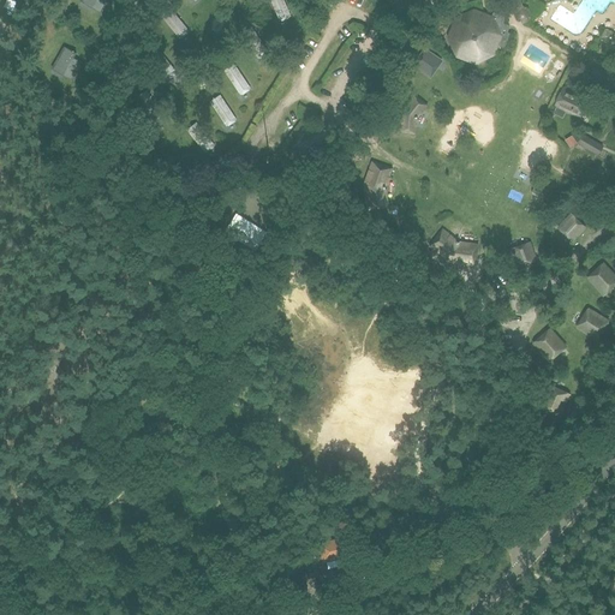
[(82,0),(82,3),(100,13),(107,0),(82,0)]
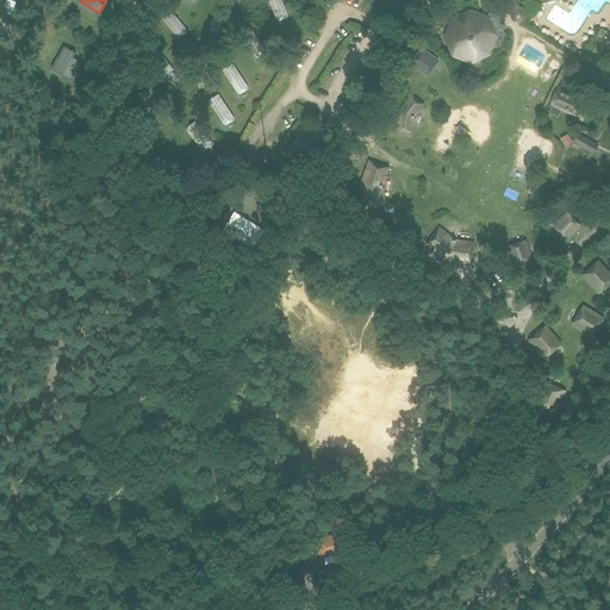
[(282,0),(268,0),(275,14),(286,11),(282,0)]
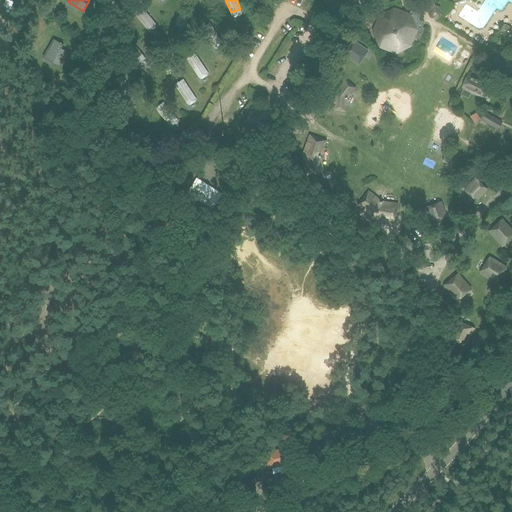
[(425,0),(427,1),(430,2),(432,7),(430,8),(429,13),(431,17),(436,19),(441,17),(442,12),(440,7),(435,6),(433,1),(433,0),(425,0)]
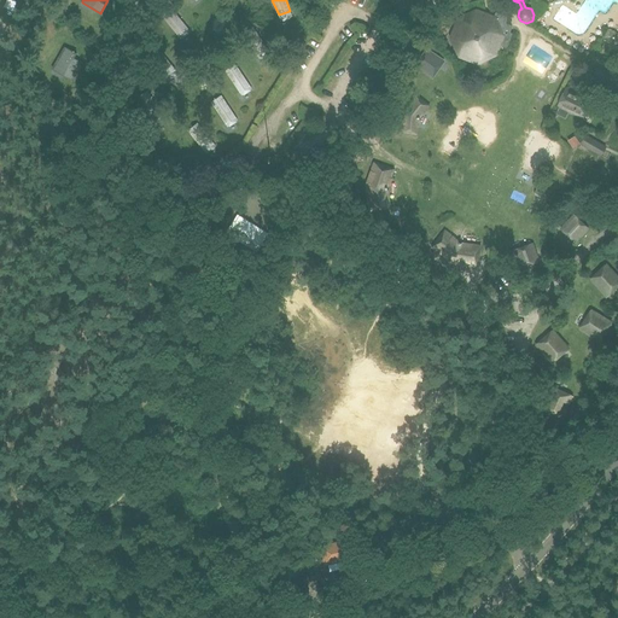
[(15,27),(21,15),(9,7),(1,19),(15,27)]
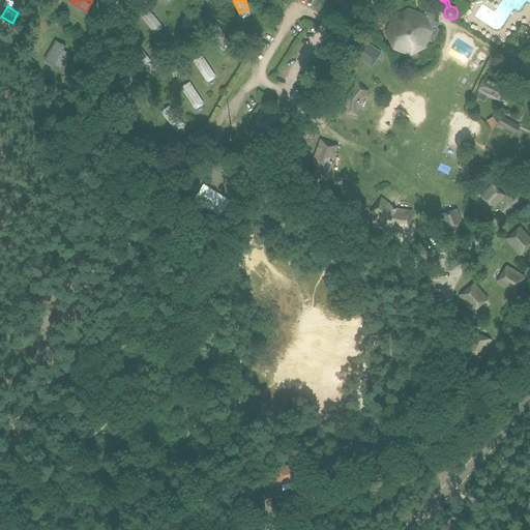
[(147,7),(139,13),(153,32),(162,25),(147,7)]
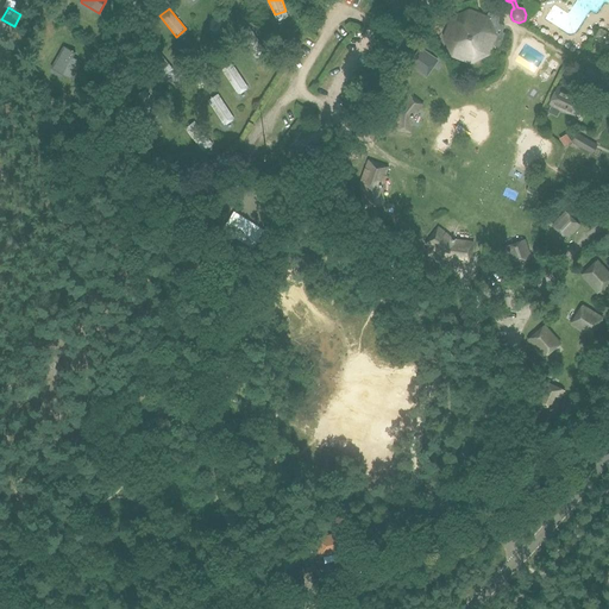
[(469,10),(450,18),(443,36),(447,49),(451,56),(471,64),(490,55),(494,45),(497,46),(500,45),(504,33),(502,32),(504,27),(503,27),(504,25),(502,18),(498,17),(498,16),(488,12),(487,16),(469,10)]
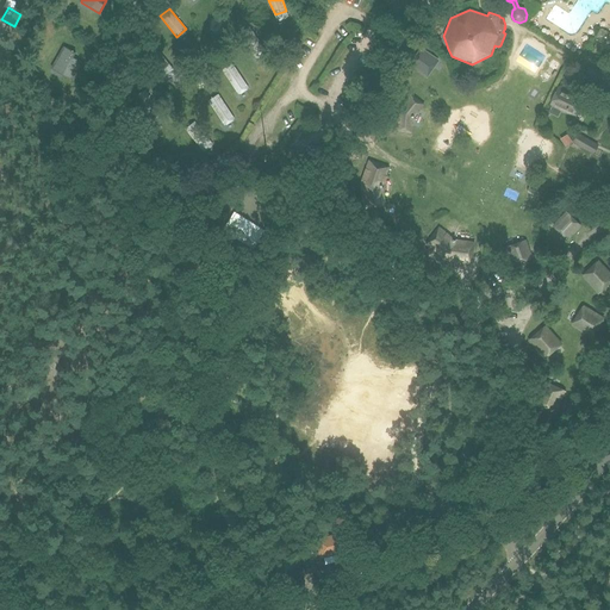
[(250,26),(240,33),(256,57),(266,50),(250,26)]
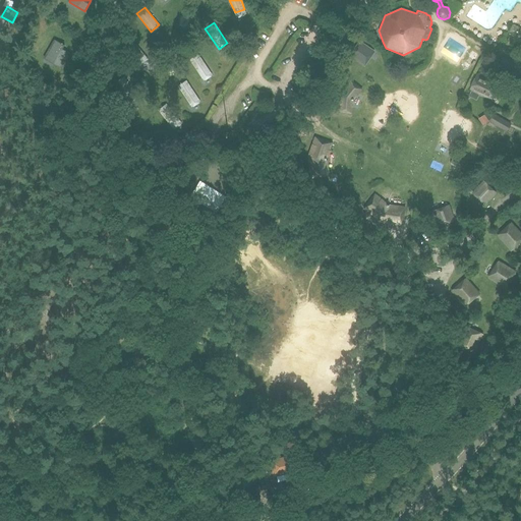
[(520,30),(513,24),(508,34),(520,41),(520,39),(520,30)]
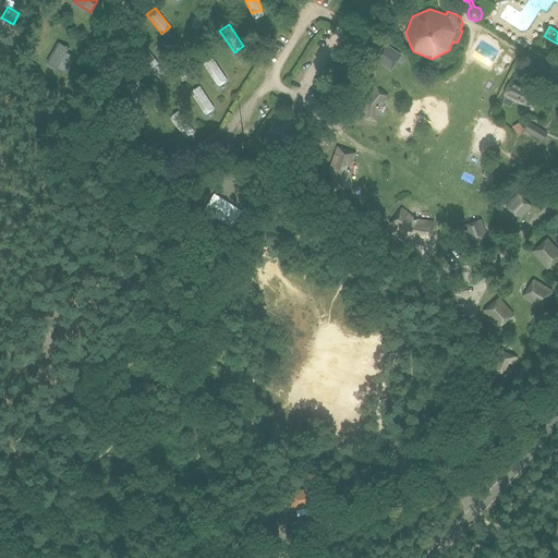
[(483,41),(478,48),(498,59),(502,52),(483,41)]
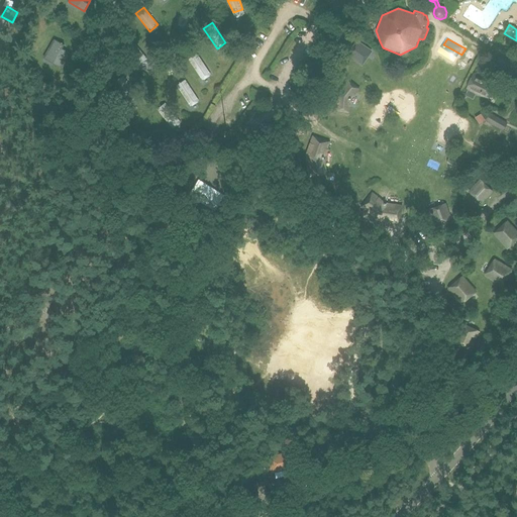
[(64,45),(55,39),(44,59),(60,68),(68,53),(63,48),(64,45)]
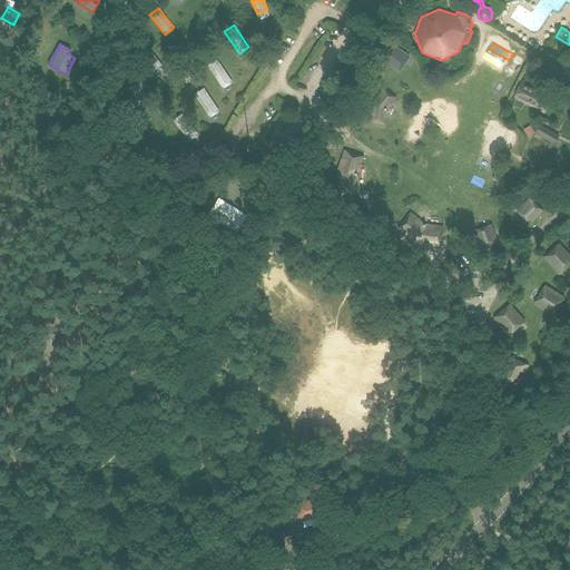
[(147,46),(138,52),(154,74),(164,66),(147,46)]
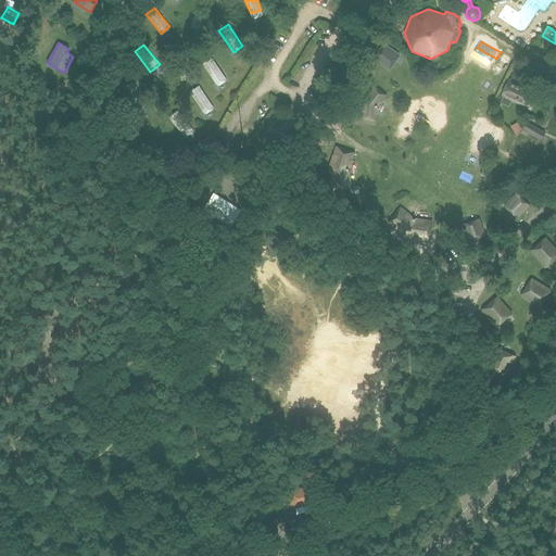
[(384,45),(374,60),(389,70),(399,55),(384,45)]
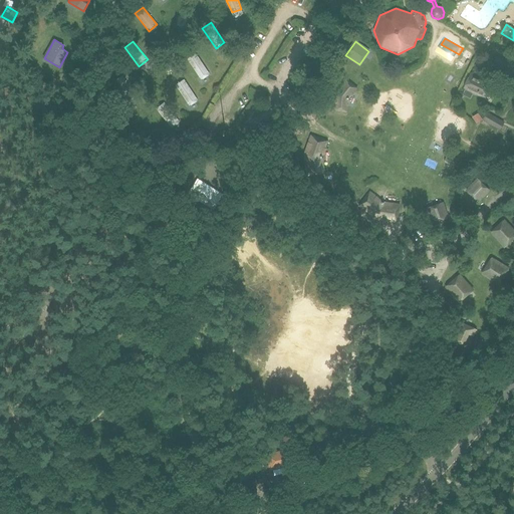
[(197,53),(188,59),(200,77),(209,71),(197,53)]
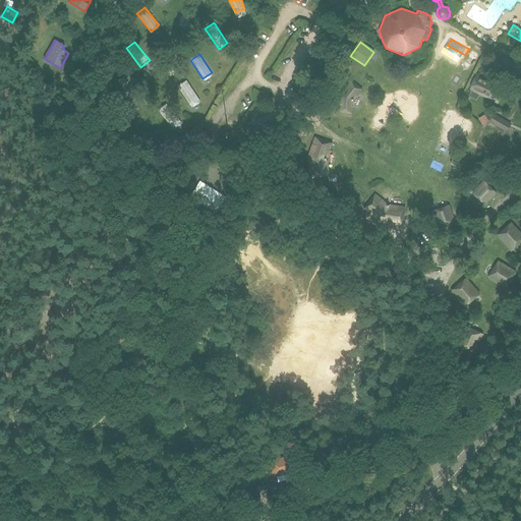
[(514,63),(503,57),(499,64),(511,70),(514,63)]
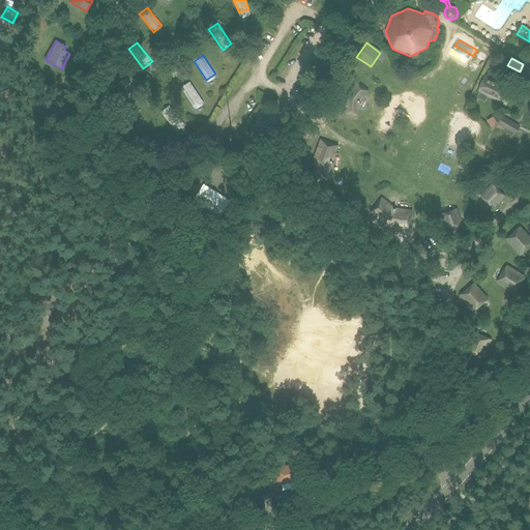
[(476,91),(500,101),(507,85),(484,75),(476,91)]
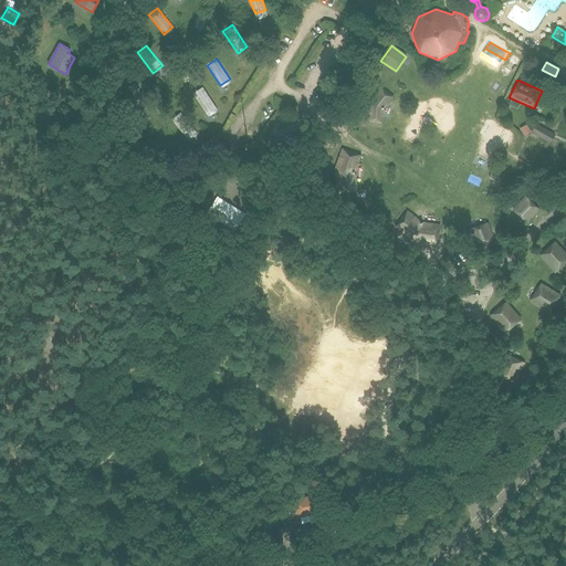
[(136,84),(126,90),(138,111),(148,104),(136,84)]
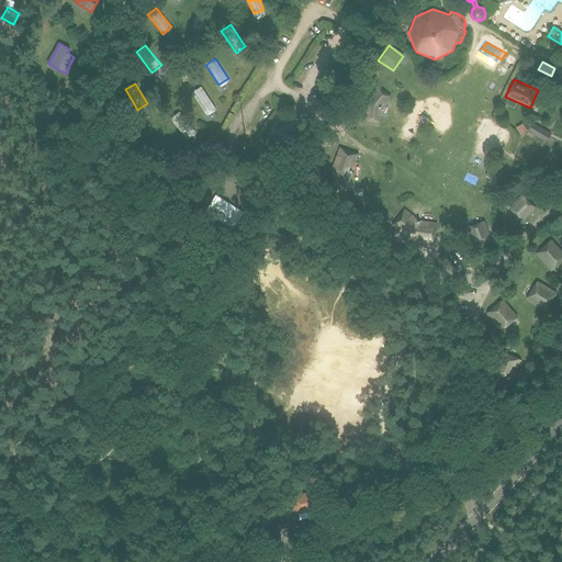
[(202,87),(192,93),(205,113),(215,107),(202,87)]
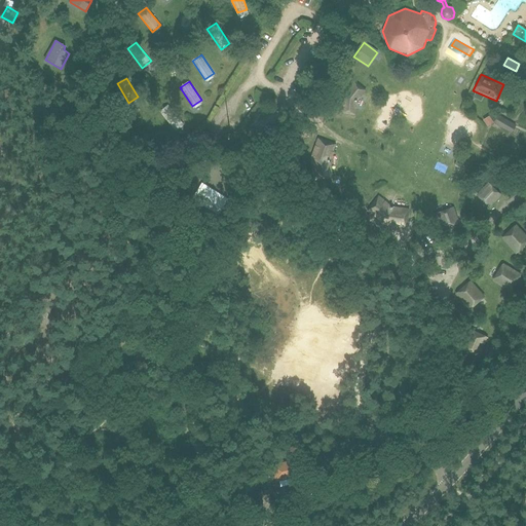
[(343,96),(341,113),(353,114),(355,102),(357,100),(365,90),(354,82),(343,96)]
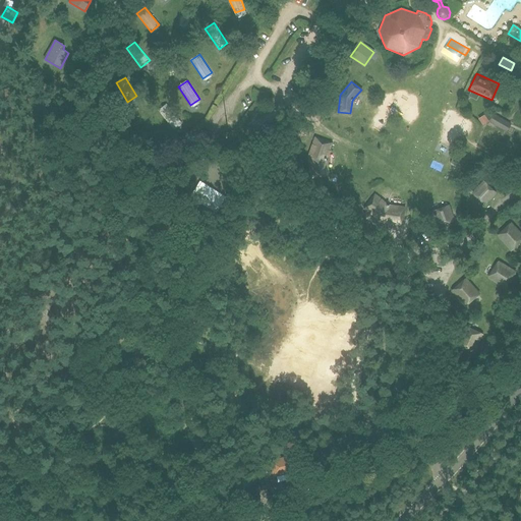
[(166,104),(158,110),(172,127),(180,120),(166,104)]
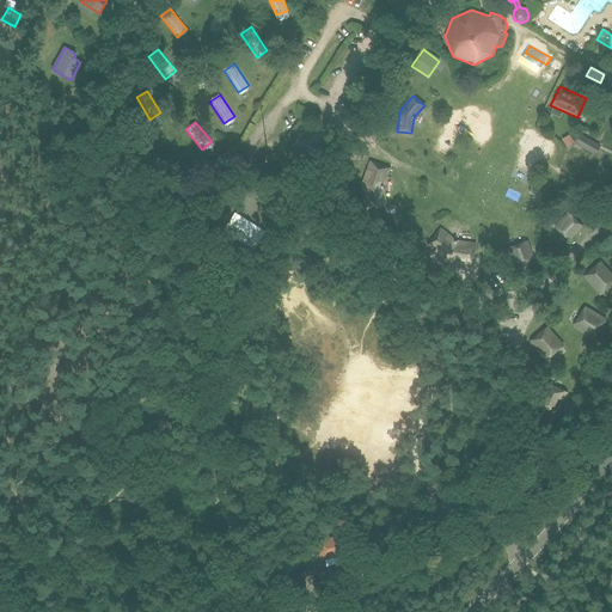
[(580,133),(574,144),(595,155),(601,145),(580,133)]
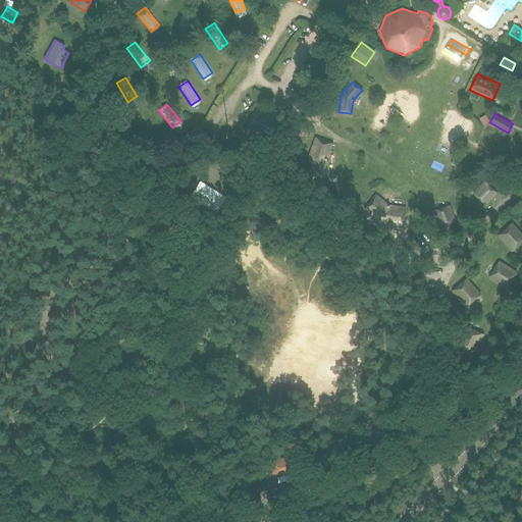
[(483,114),(478,118),(482,125),(488,121),(483,114)]
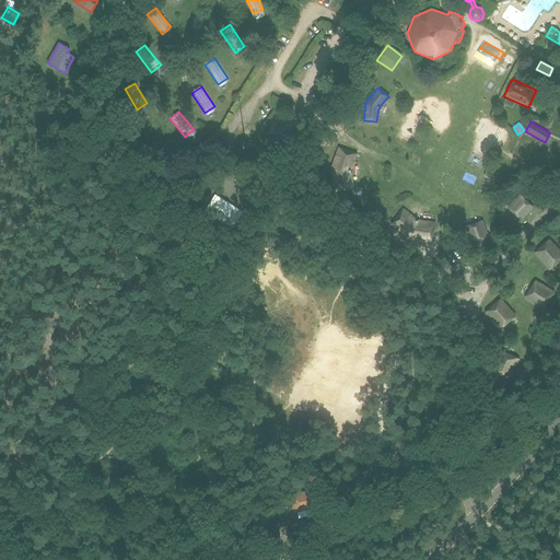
[(350,170),(356,154),(338,148),(331,167),(330,170),(335,191),(353,188),(350,172),(350,170)]
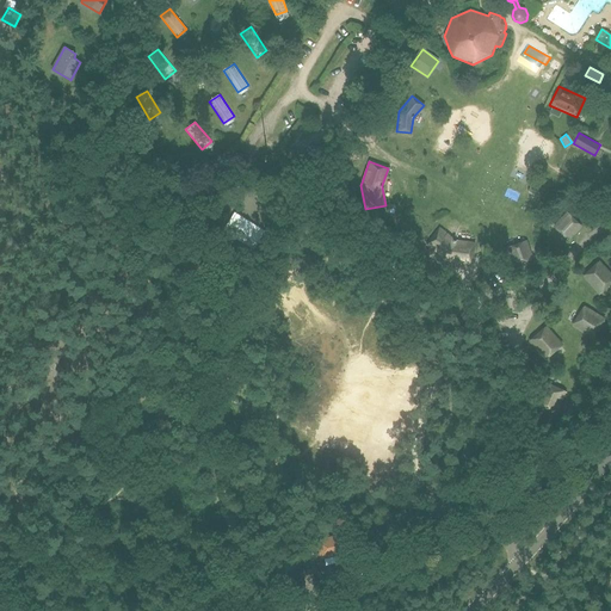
[(545,191),(531,184),(528,193),(541,199),(545,191)]
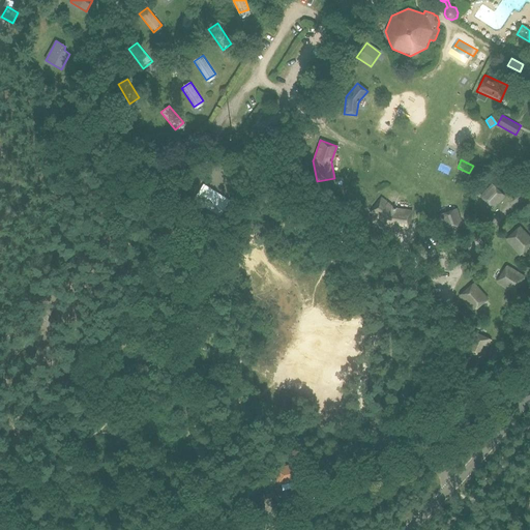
[(493,209),(505,197),(492,184),(479,196),(493,209)]
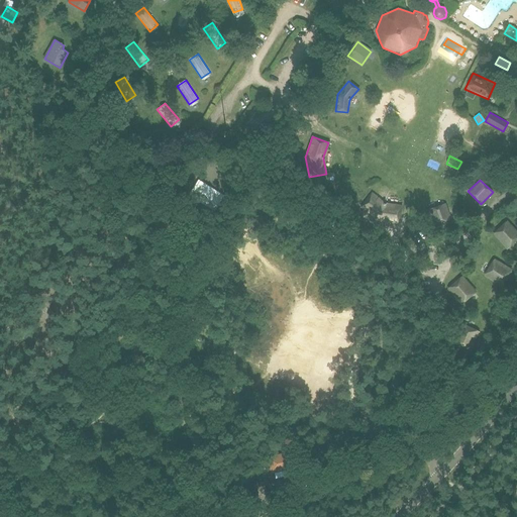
[(372,193),(360,207),(378,220),(398,223),(401,206),(386,204),(384,203),(372,193)]
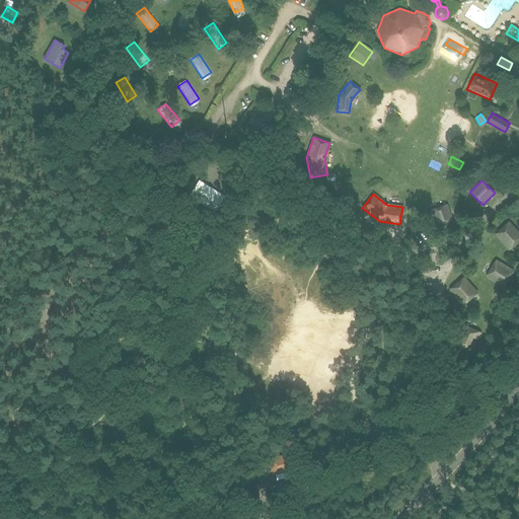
[(447,205),(431,210),(436,225),(452,220),(447,205)]
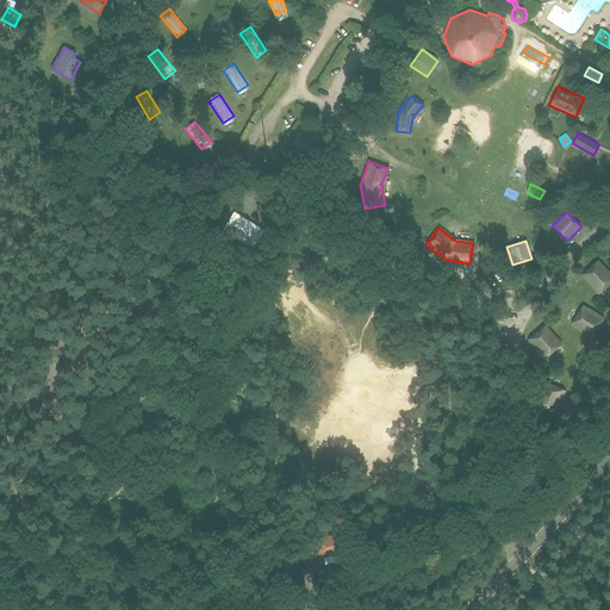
[(609,274),(598,262),(582,277),(598,294),(609,282),(609,274)]
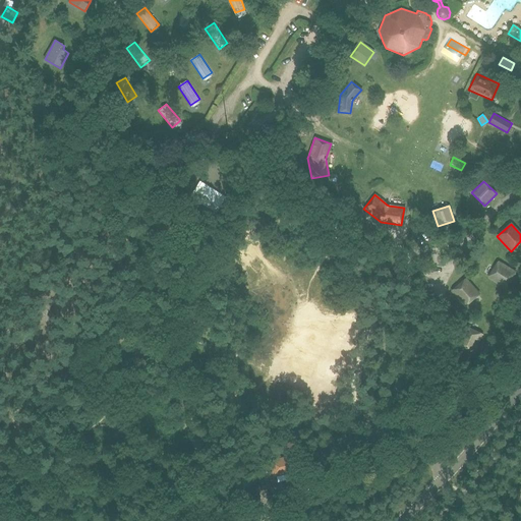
[(498,262),(487,278),(506,288),(515,273),(498,262)]
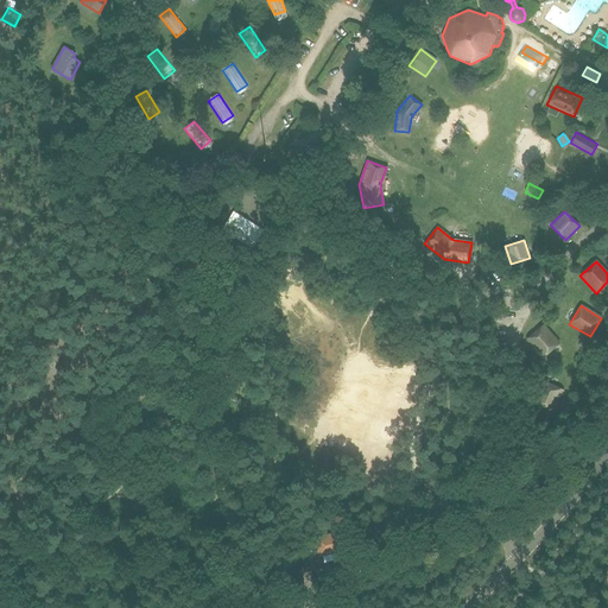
[(543,325),(526,340),(542,358),(558,343),(543,325)]
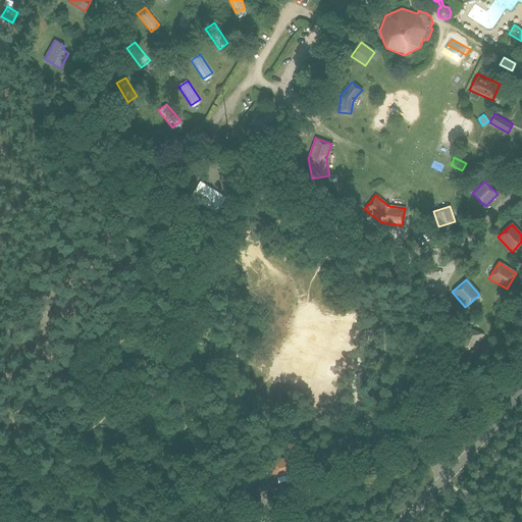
[(466,327),(457,346),(473,354),(482,335),(466,327)]
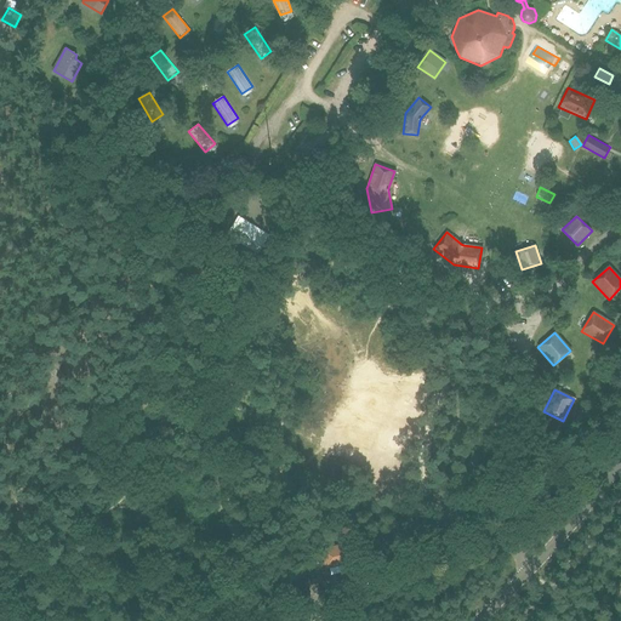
[(330,547),(323,550),(326,567),(329,576),(353,570),(351,560),(349,560),(346,548),(330,551),(330,547)]
